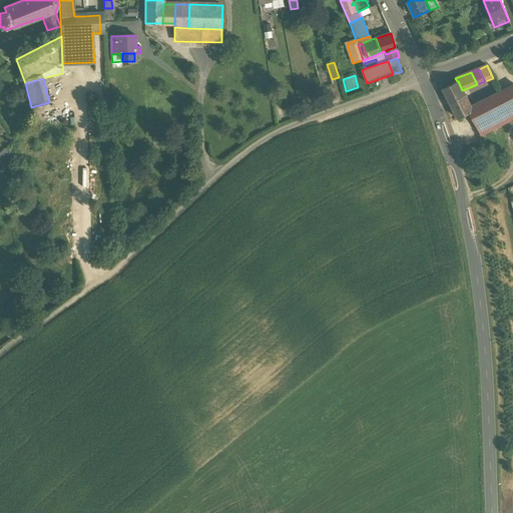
[(462,90),(458,81),(457,81),(443,89),(458,119),(470,113),(471,112),(473,111),(472,109),(471,108),(463,90),(462,90)]
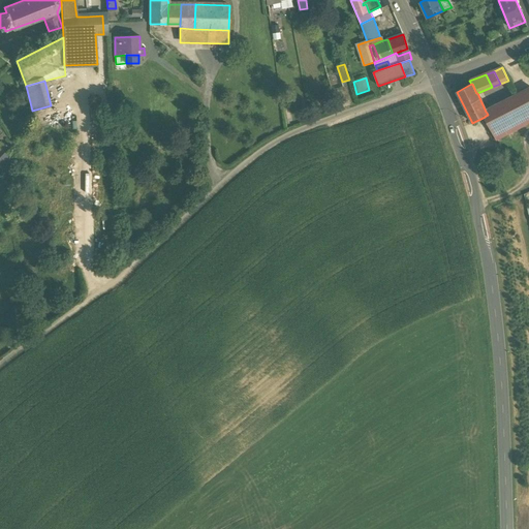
[(528,89),(486,112),(487,113),(488,115),(486,116),(485,117),(496,138),(528,121),(528,89)]
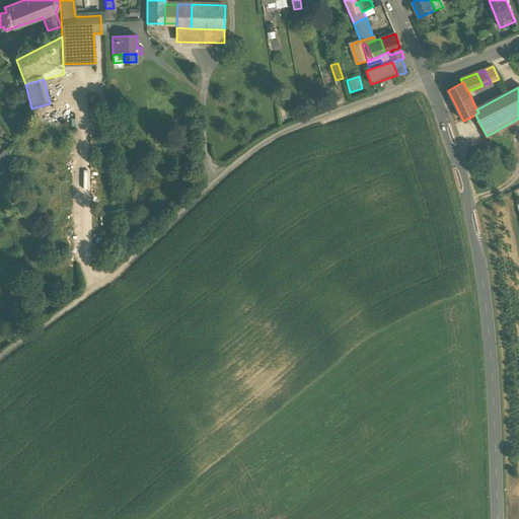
[(0,155),(0,166),(3,170),(8,156),(6,154),(3,157),(1,154),(0,155)]
